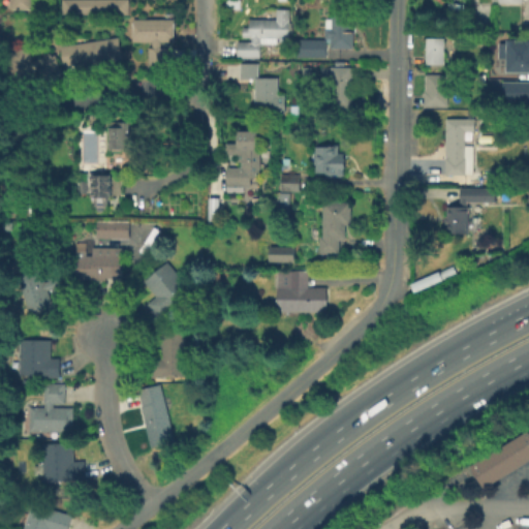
[(32,0),(33,8),(9,8),(8,0),(32,0)]
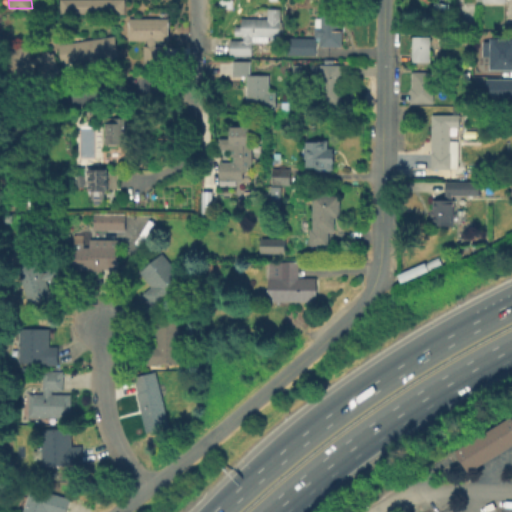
[(123,0),(123,13),(58,13),(58,0),(123,0)]
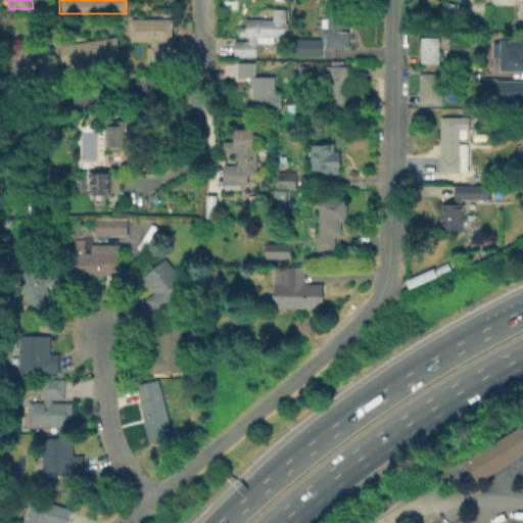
[(285,7),(285,37),(274,37),(274,42),(256,42),(256,56),(234,56),(234,40),(248,40),(247,36),(239,36),(239,26),(245,26),(245,18),(272,18),(273,7),(285,7)]
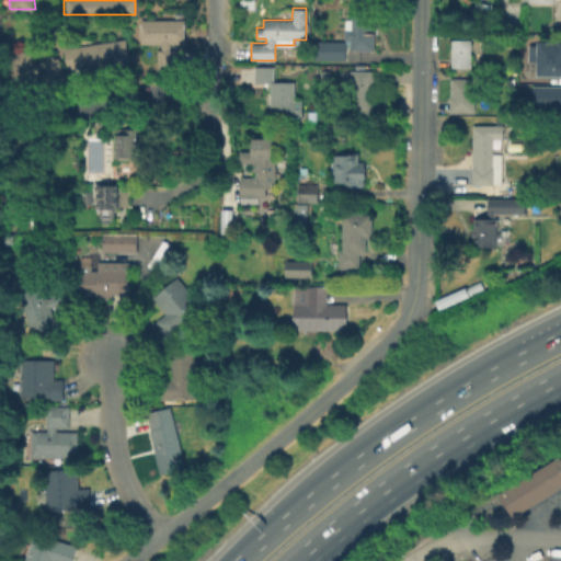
[(376,13),(375,52),(352,52),(352,41),(345,41),(345,29),(352,30),(352,13),(376,13)]
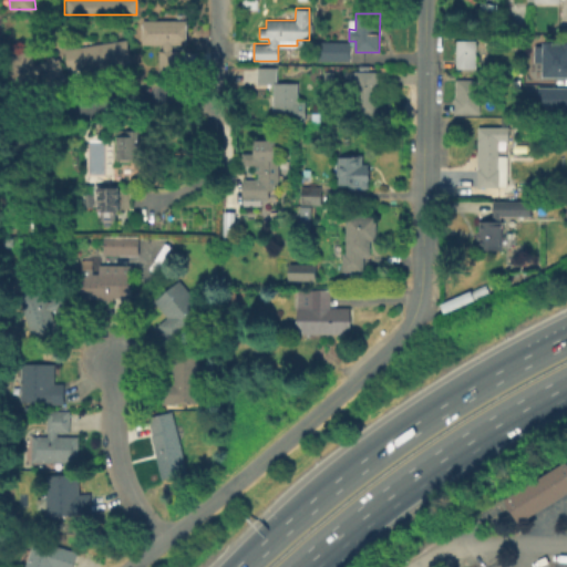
[(191,20),(191,45),(173,44),(173,51),(182,51),(182,72),(160,72),(160,51),(164,51),(163,45),(144,45),(143,20),(191,20)]
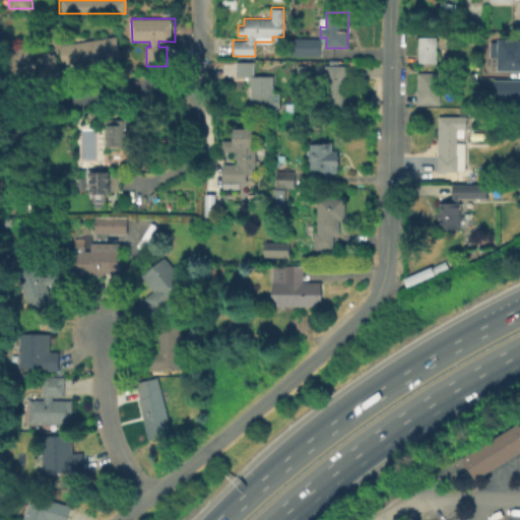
[(121,58),(80,64),(79,62),(63,65),(60,45),(117,36),(121,58)]
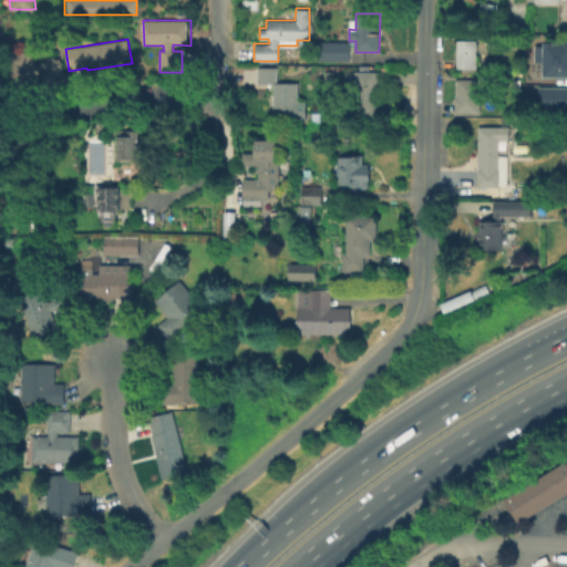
[(476,40),(476,69),(457,69),(457,40),(476,40)]
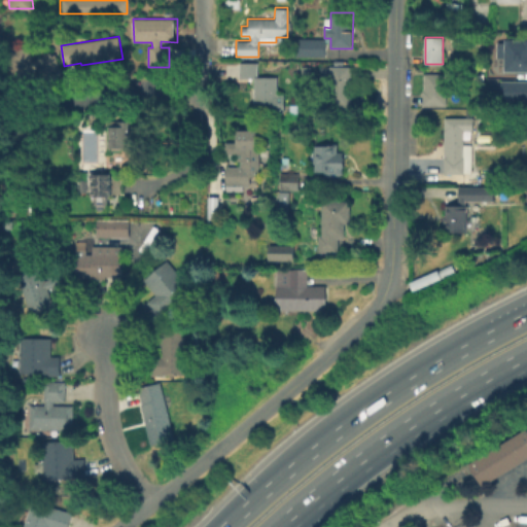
[(526,73),(508,73),(510,60),(499,60),(499,44),(510,44),(510,40),(526,40),(526,73)]
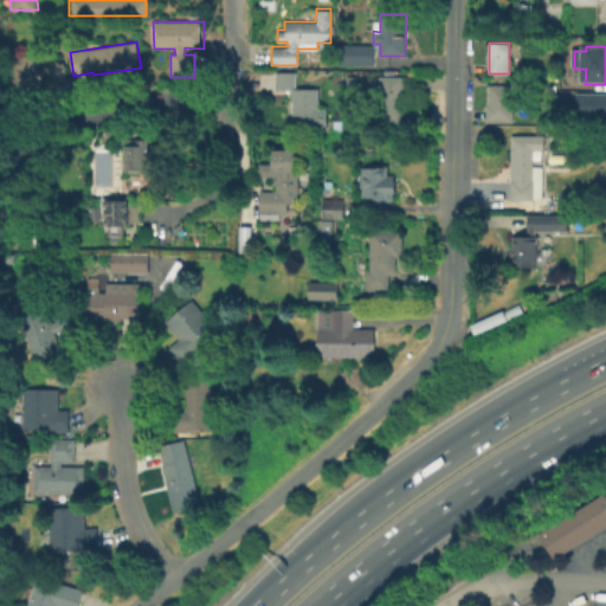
[(375,51),(375,68),(346,68),(346,51),(375,51)]
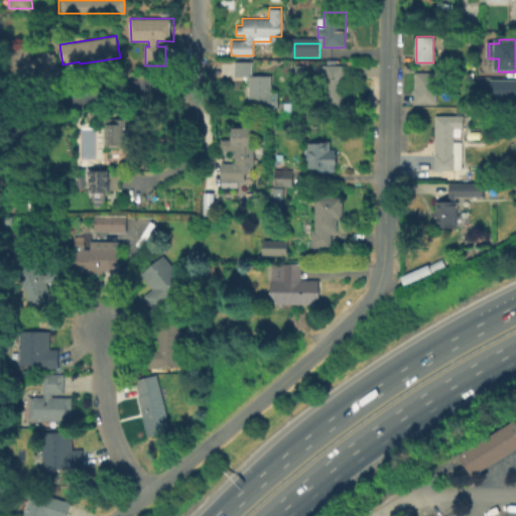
[(28,45),(31,58),(54,52),(58,70),(38,75),(36,66),(32,67),(37,85),(16,90),(6,50),(28,45)]
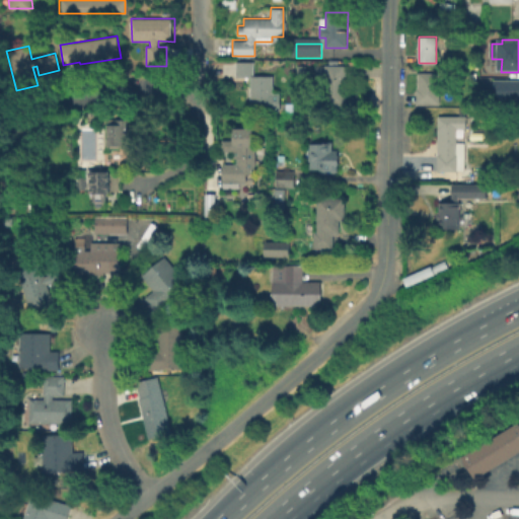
[(274,76),(274,93),(281,93),(281,110),(250,110),(250,77),(236,77),(236,61),(254,61),(254,76),(274,76)]
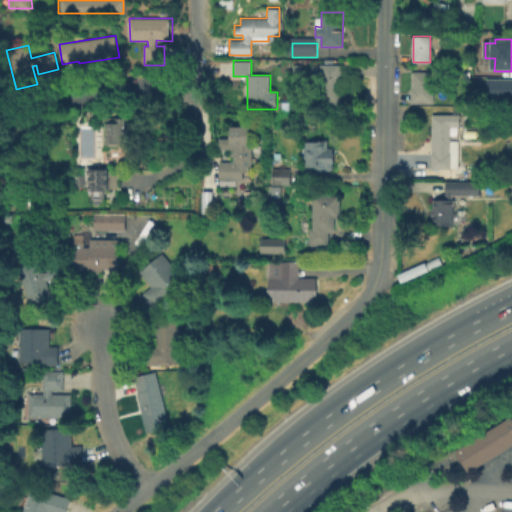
[(341,106),(320,106),(320,66),(341,66),(341,106)]
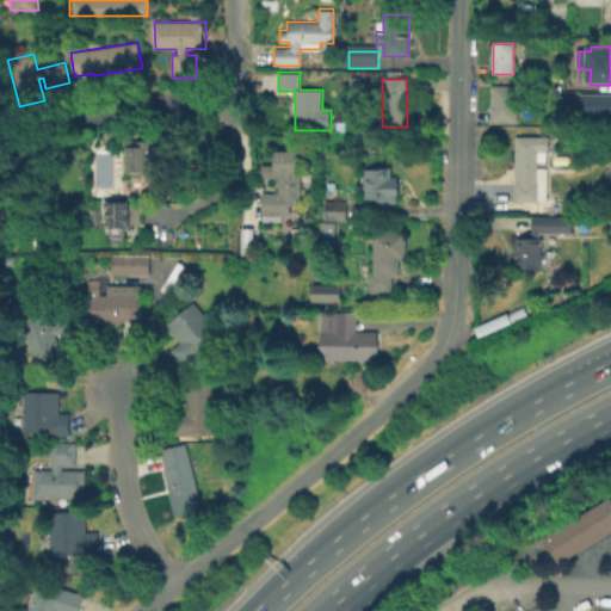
[(518,86),(518,123),(489,123),(489,105),(492,105),(493,85),(518,86)]
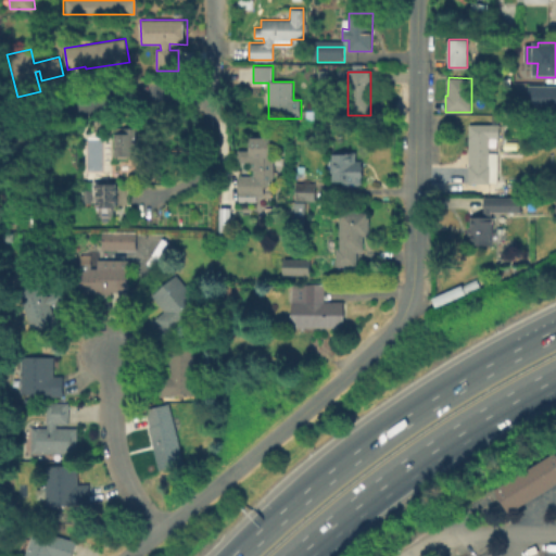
[(555,109),(536,109),(536,98),(532,98),(532,87),(555,87),(555,109)]
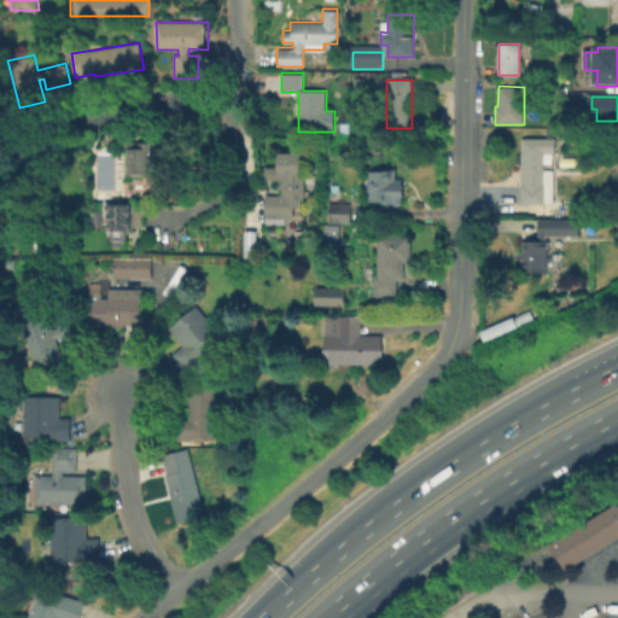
[(557,138),(558,155),(546,153),(547,204),(523,204),(523,139),(557,138)]
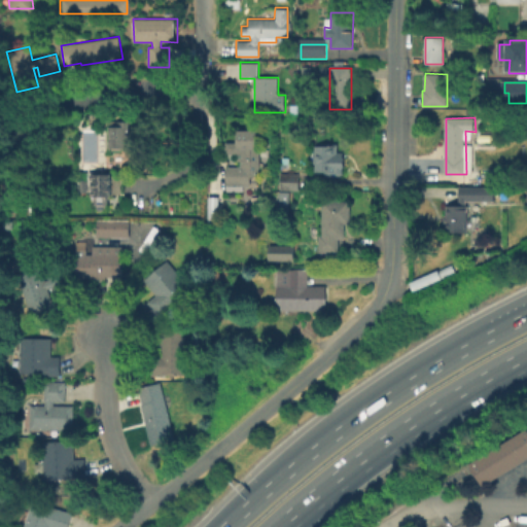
[(135,131),(134,149),(120,149),(120,151),(108,150),(109,120),(132,120),(131,131),(135,131)]
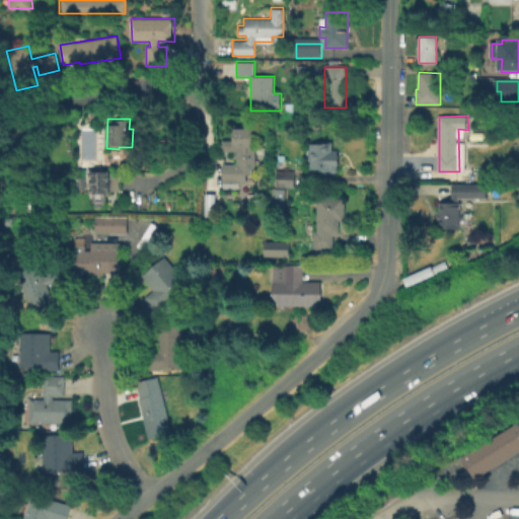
[(257,145),(258,180),(224,181),(224,164),(238,164),(238,153),(233,152),(232,128),(252,128),(253,145),(257,145)]
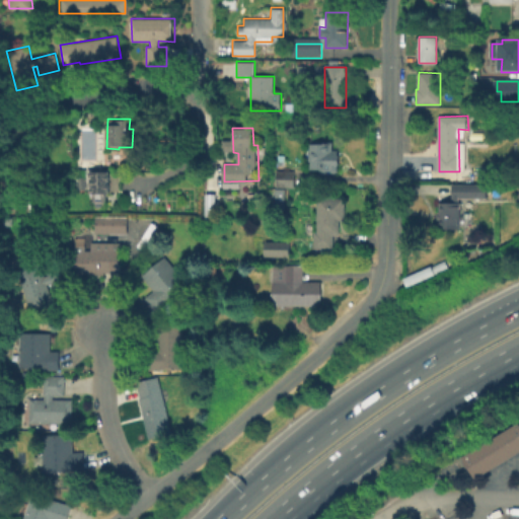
[(341,155),(341,165),(339,165),(339,172),(337,173),(334,173),(330,170),(311,170),(311,162),(309,162),(309,153),(310,153),(310,144),(335,144),(335,150),(339,150),(339,155),(341,155)]
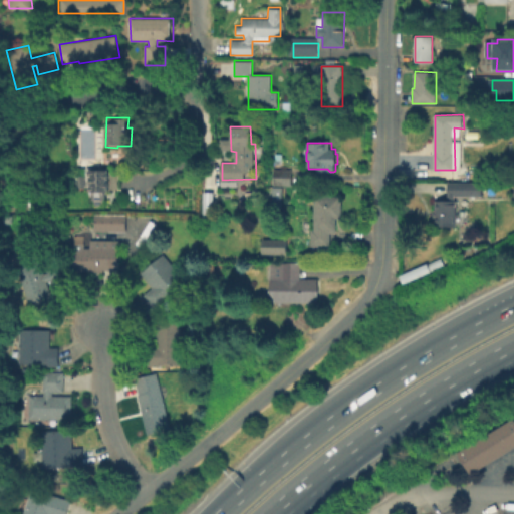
[(102,191),(103,206),(94,206),(94,200),(90,200),(89,192),(86,192),(85,167),(107,167),(108,191),(102,191)]
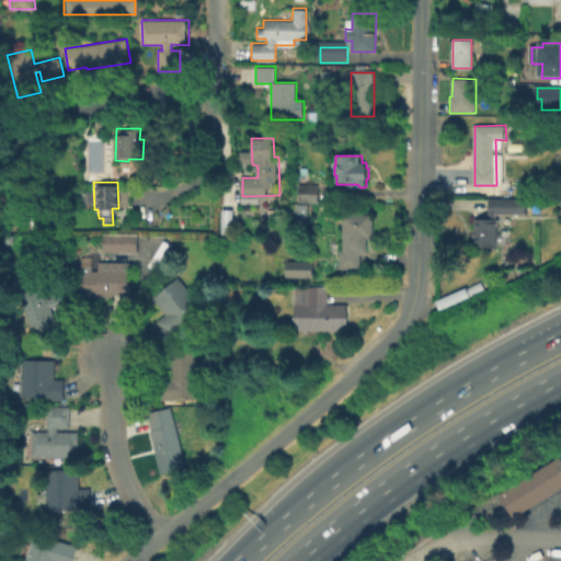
[(320,184),(321,204),(301,204),(301,184),(320,184)]
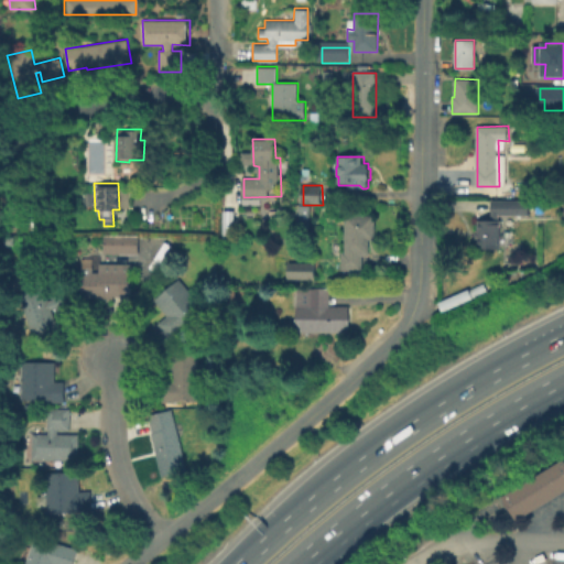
[(531,202),(530,217),(501,217),(501,219),(502,219),(501,249),(478,248),(479,238),(477,238),(477,230),(479,230),(479,219),(494,220),(494,201),(531,202)]
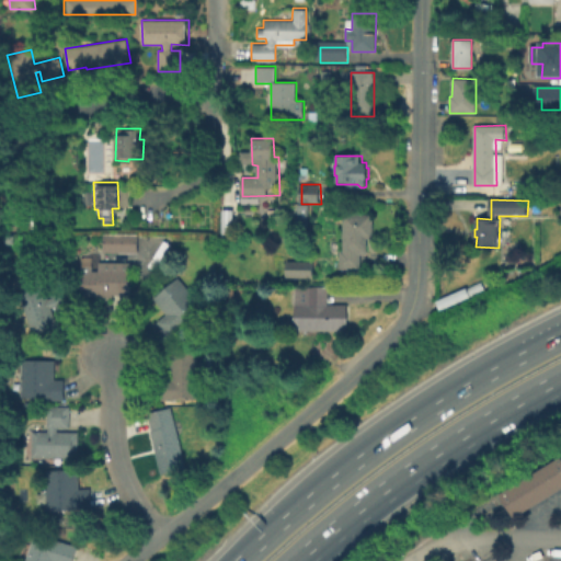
[(309,207),(310,219),(298,219),(298,207),(309,207)]
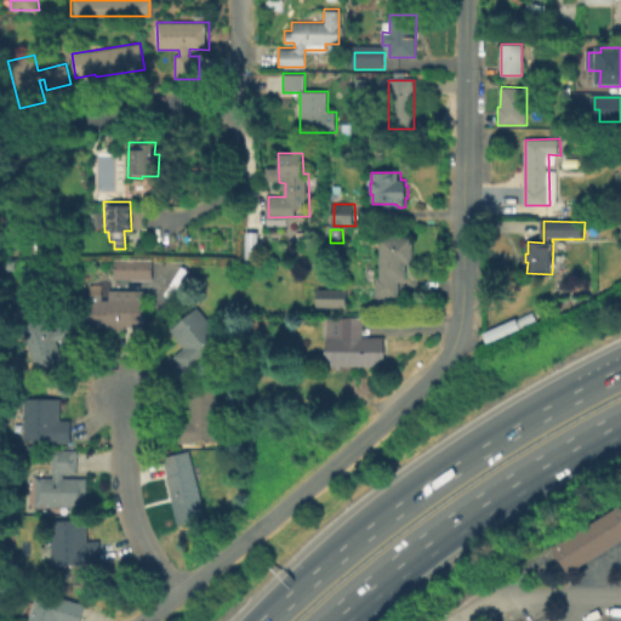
[(416,237),(416,263),(409,263),(409,280),(400,280),(400,297),(379,297),(379,277),(383,277),(383,237),(416,237)]
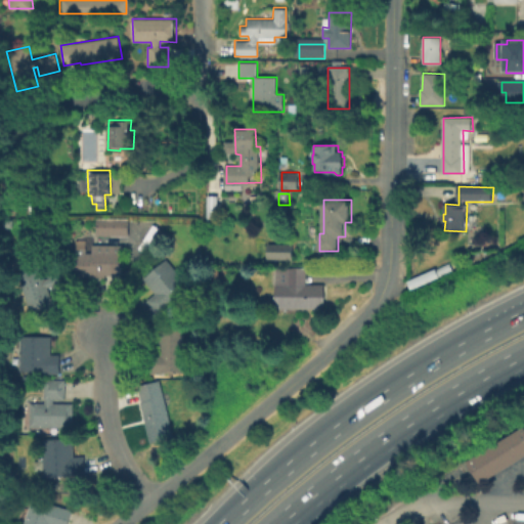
[(129,220),(129,237),(98,236),(98,220),(129,220)]
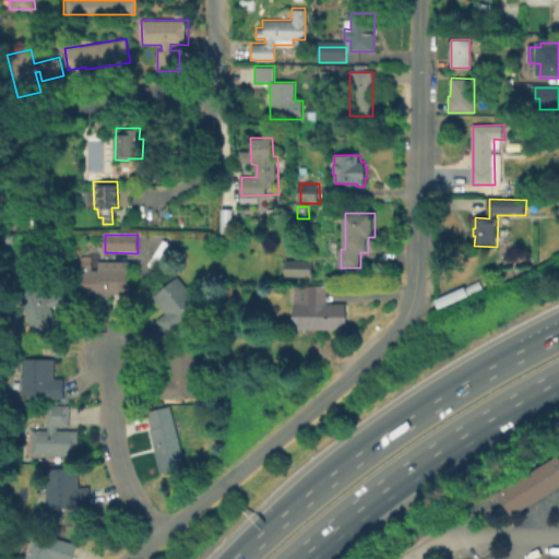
[(341,251),(329,251),(329,239),(340,239),(341,251)]
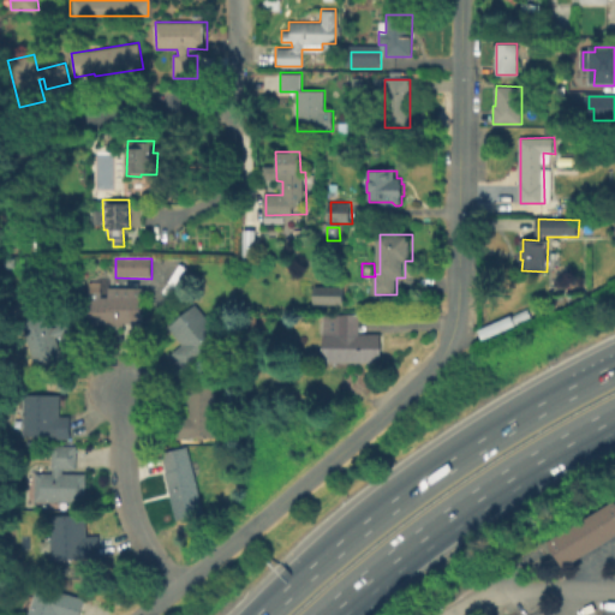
[(144,286),(144,322),(125,321),(125,324),(89,323),(90,290),(102,290),(102,294),(109,294),(109,286),(144,286)]
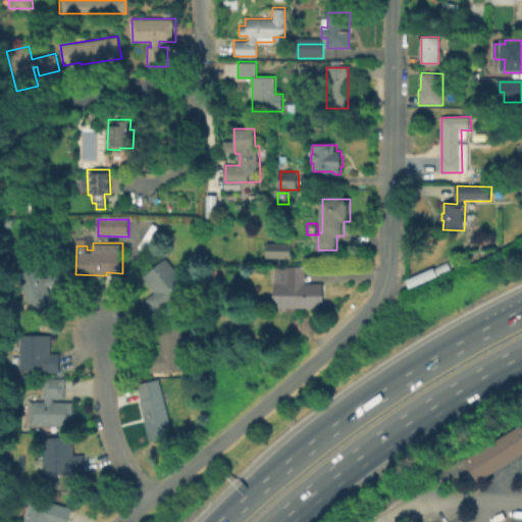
[(294,245),(294,259),(268,259),(268,257),(263,257),(263,247),(269,247),(269,244),(294,245)]
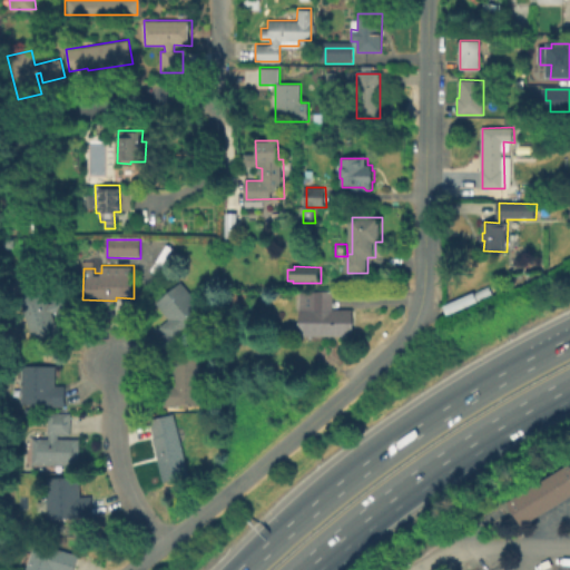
[(206,313),(170,342),(158,326),(169,318),(155,301),(180,281),(206,313)]
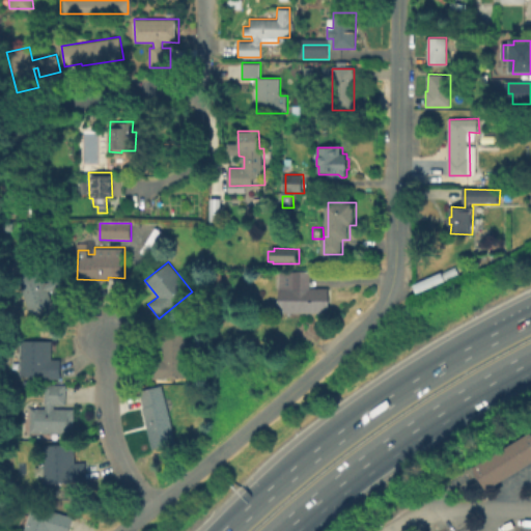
[(415,283),(443,271),(443,272),(456,266),(459,272),(446,278),(447,279),(419,292),(415,283)]
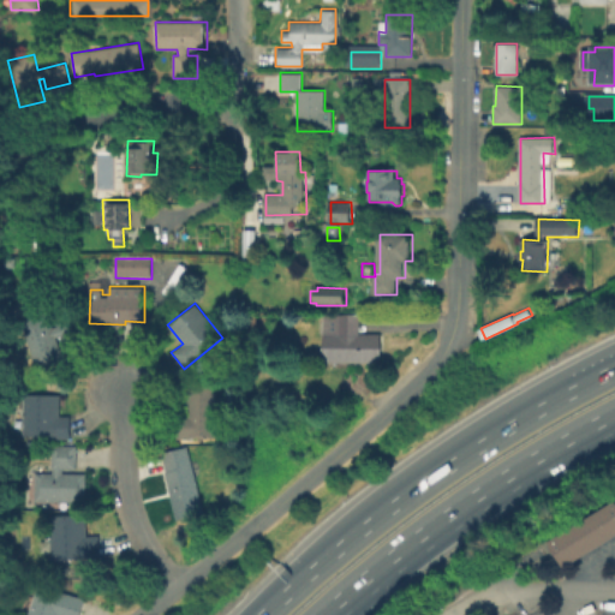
[(382,333),(382,360),(324,362),(324,314),(360,315),(360,333),(382,333)]
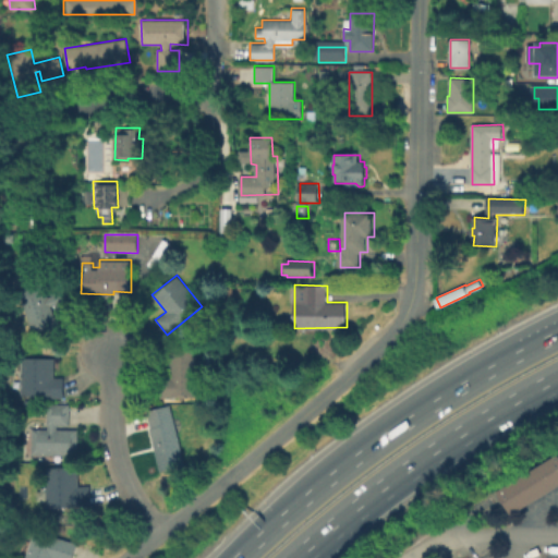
[(49,327),(51,307),(34,306),(33,326),(49,327)]
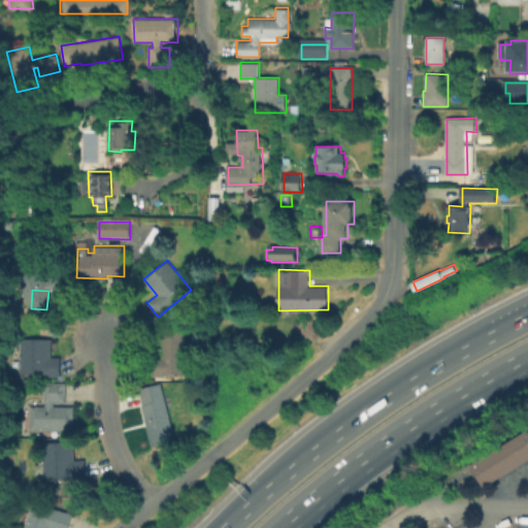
[(186,328),(185,377),(152,376),(153,357),(161,357),(161,327),(186,328)]
